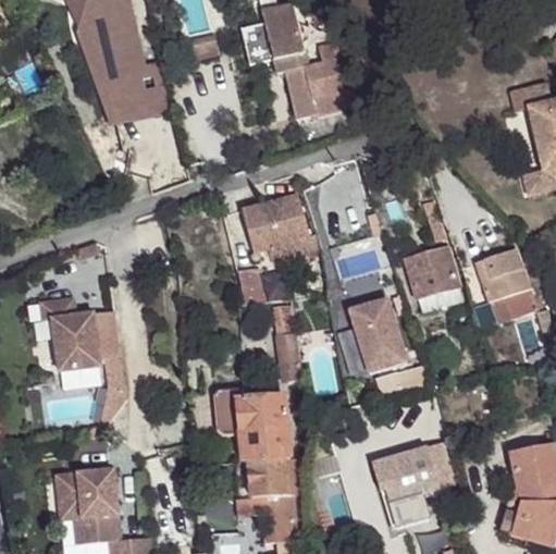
[(65,0),(88,44),(94,42),(89,25),(95,0),(65,0)]
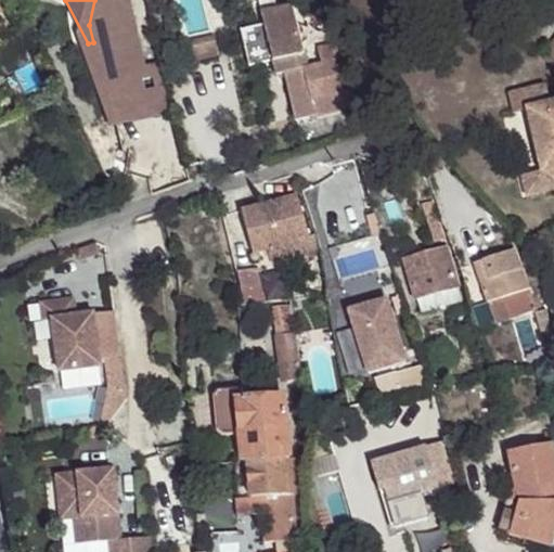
[(94,0),(89,25),(93,42),(88,43),(113,118),(121,117),(146,102),(140,75),(145,74),(143,66),(127,0),(94,0)]
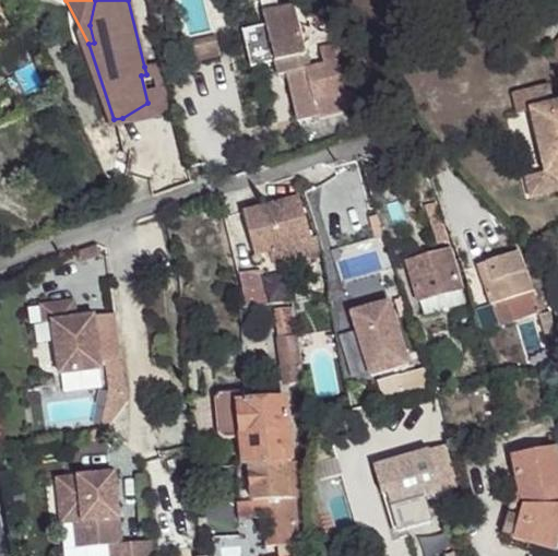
[(260,0),(262,12),(276,9),(274,0),(260,0)]
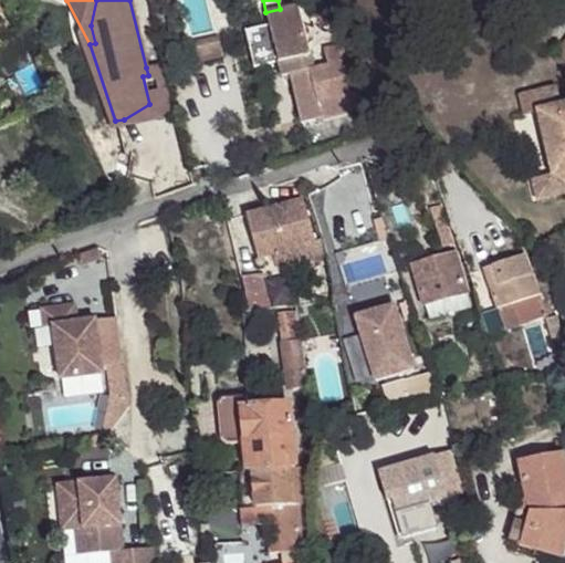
[(301,121),(362,106),(342,44),(322,49),(326,65),(312,69),(296,4),(280,9),(265,12),(269,23),(244,29),(252,62),(276,56),(281,74),(290,72),(301,121)]
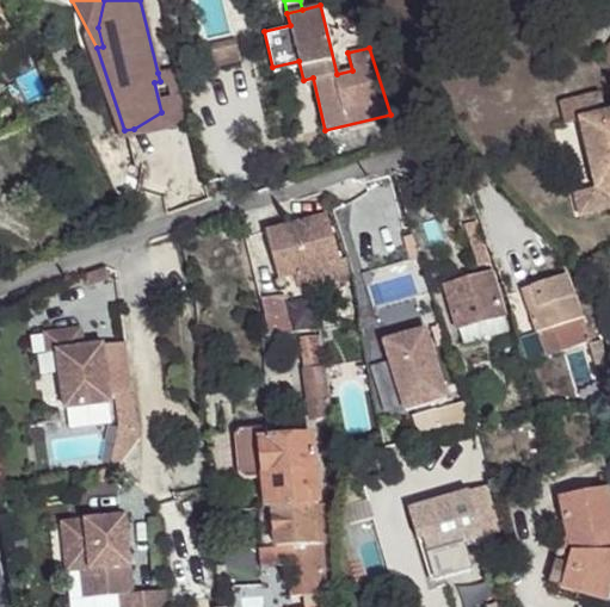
[(209,67),(240,59),(235,39),(204,48),(209,67)]
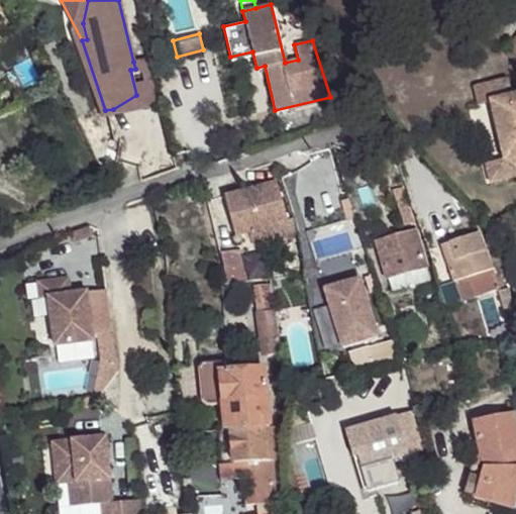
[(146,59),(133,62),(135,69),(130,70),(136,95),(113,109),(156,98),(146,59)]
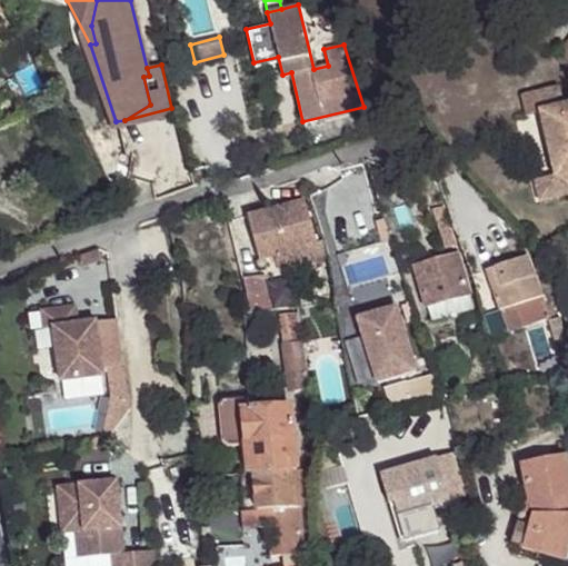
[(539,110),(555,175),(559,194),(567,191),(567,103),(561,106),(557,87),(535,92),(539,110)]
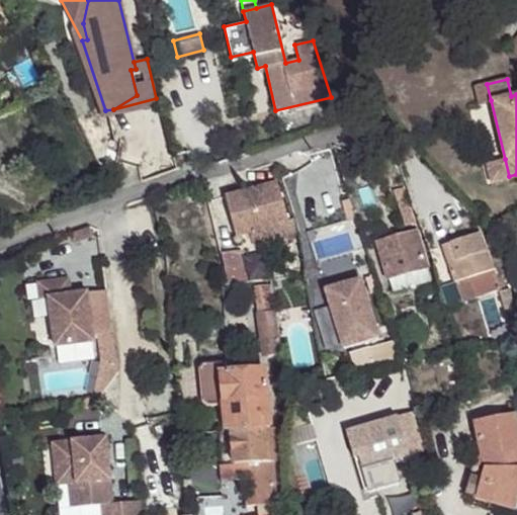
[(491,100),(487,84),(477,86),(481,102),(491,100)]
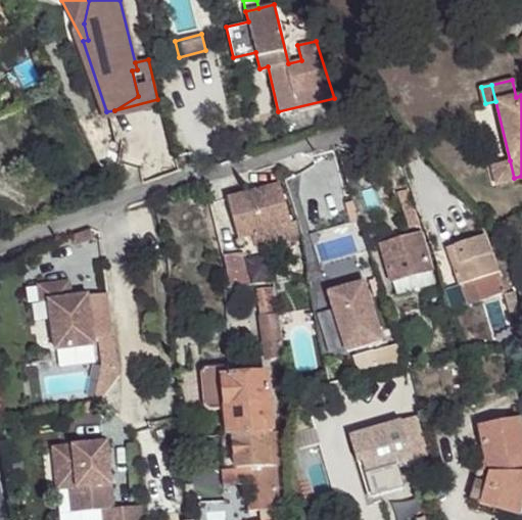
[(514,178),(510,160),(491,166),(495,183),(514,178)]
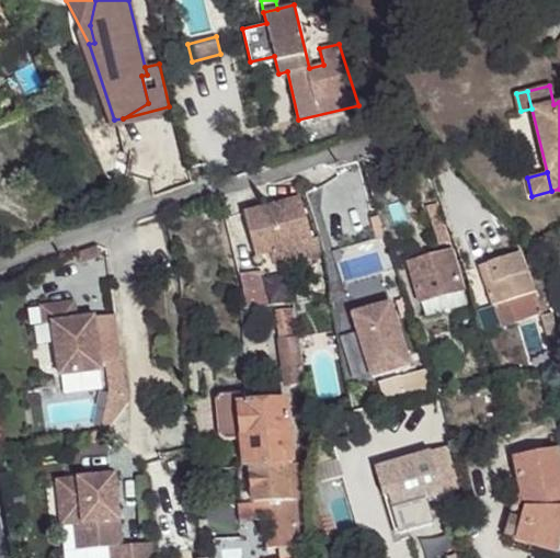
[(311,238),(298,195),(242,212),(255,254),(271,250),(275,265),(309,254),(309,253),(320,250),(317,236),(311,238)]
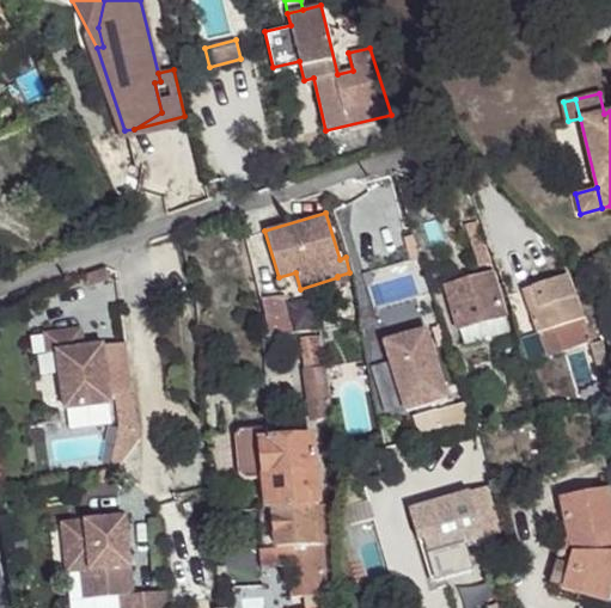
[(476,219),(464,222),(478,263),(489,258),(476,219)]
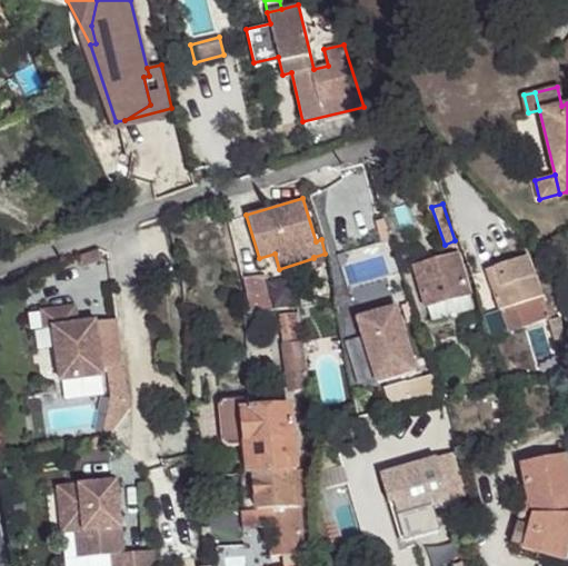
[(515,222),(508,217),(505,220),(510,226),(515,222)]
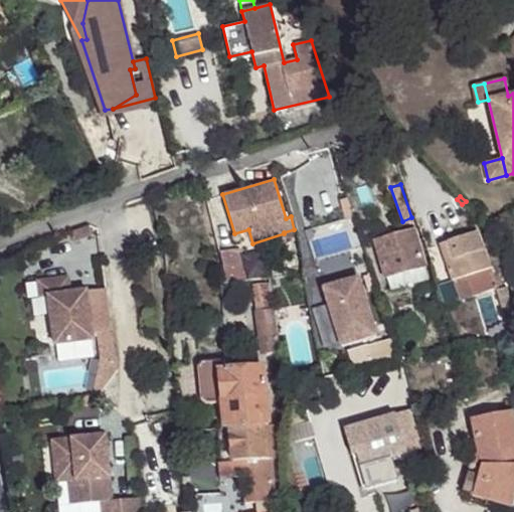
[(311,226),(319,252),(359,239),(350,213),(311,226)]
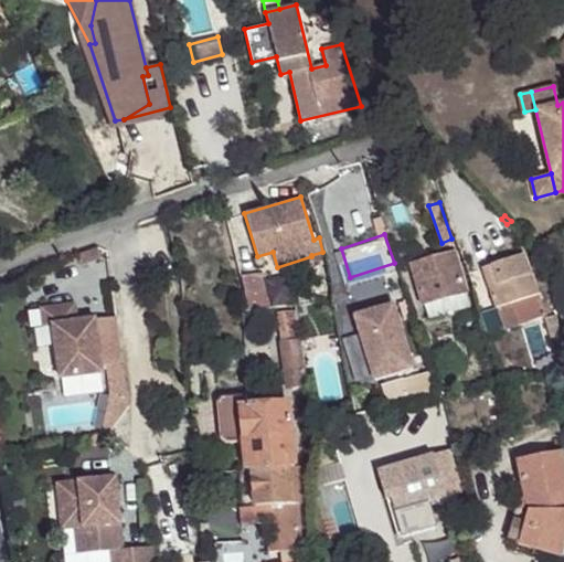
[(96,245),(76,254),(81,265),(100,256),(96,245)]
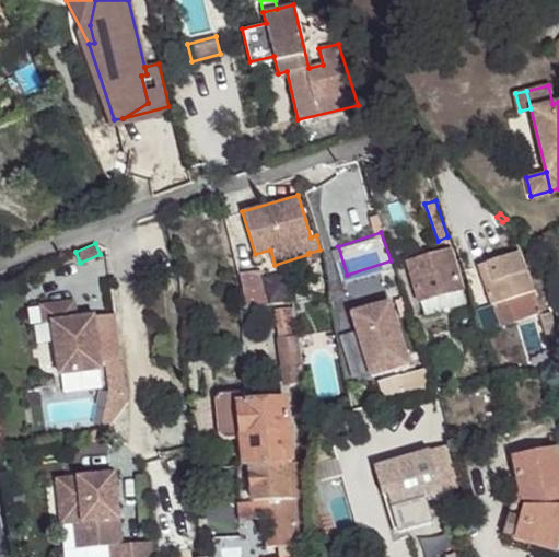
[(449,246),(406,259),(418,300),(461,287),(449,246)]
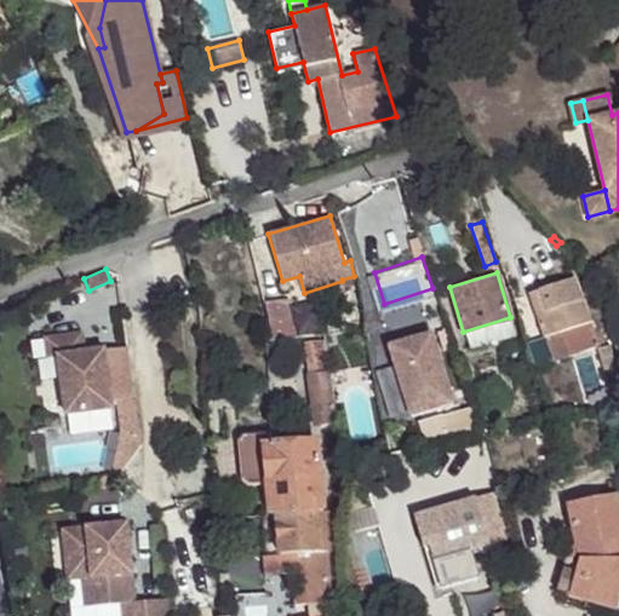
[(597,343),(574,275),(528,292),(544,335),(561,329),(569,352),(597,343)]
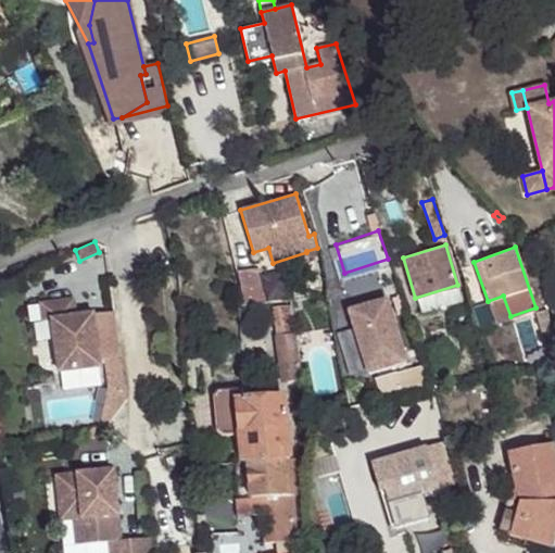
[(260,268),(237,272),(244,303),(267,300),(260,268)]
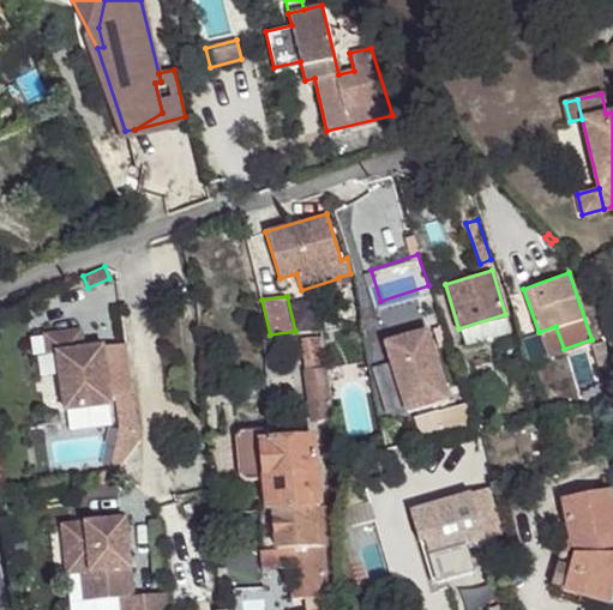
[(505,314),(458,328),(463,344),(510,331),(505,314)]
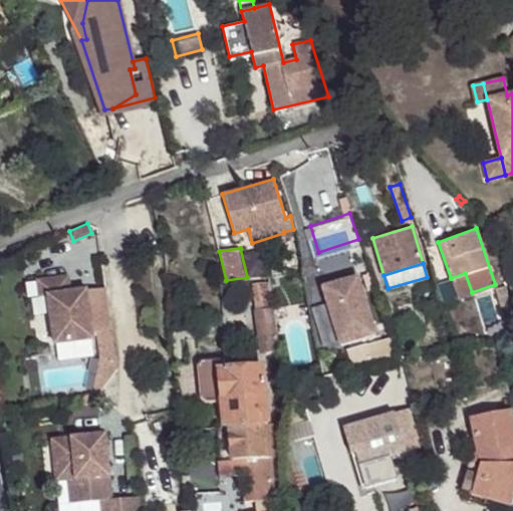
[(66,275),(37,280),(39,296),(48,294),(54,342),(92,337),(84,289),(69,291),(66,275)]
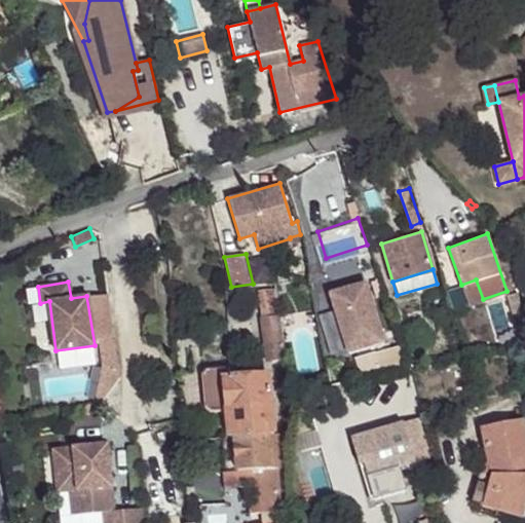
[(366,282),(329,293),(347,352),(383,341),(366,282)]
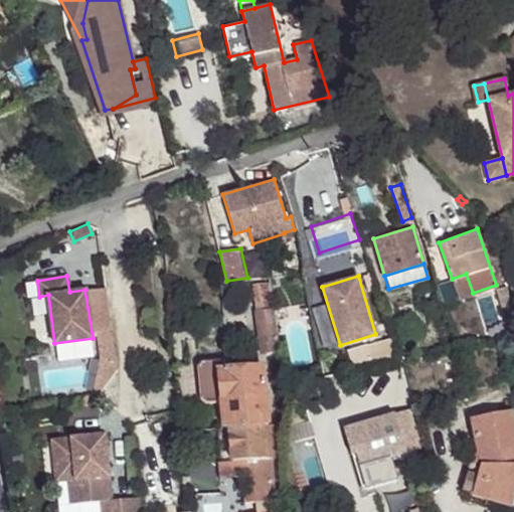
[(251,287),(254,312),(271,310),(267,285),(251,287)]
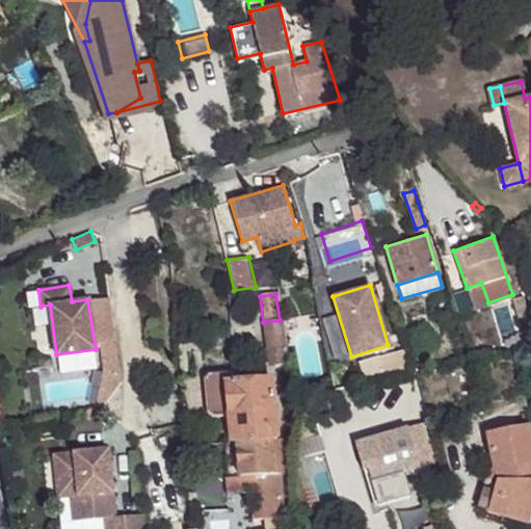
[(511,298),(525,341),(530,338),(530,321),(523,294),(511,298)]
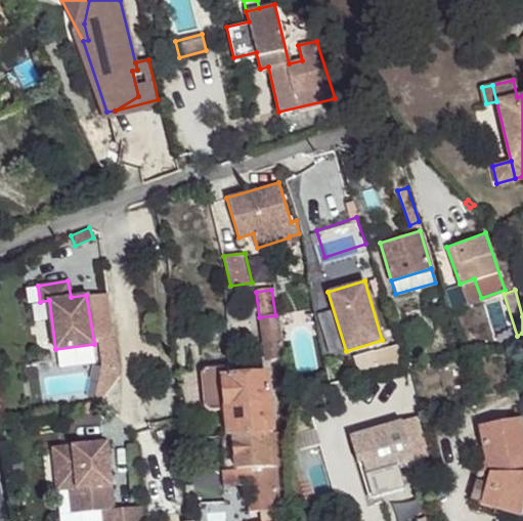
[(259,317),(265,356),(281,354),(275,315),(259,317)]
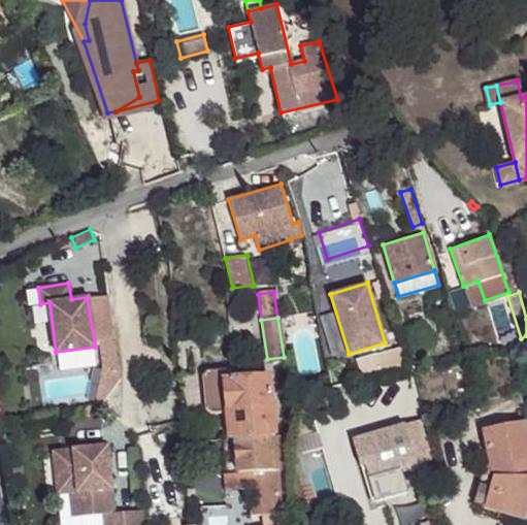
[(101,401),(120,378),(114,338),(99,341),(102,366),(96,394),(101,401)]
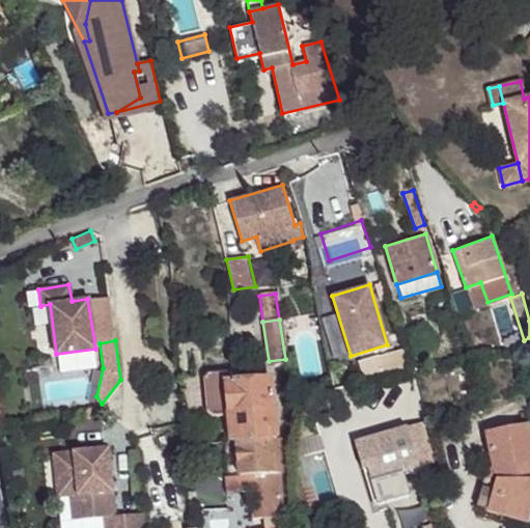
[(235,441),(276,437),(270,378),(234,381),(233,370),(180,376),(185,421),(228,417),(231,441),(235,441)]
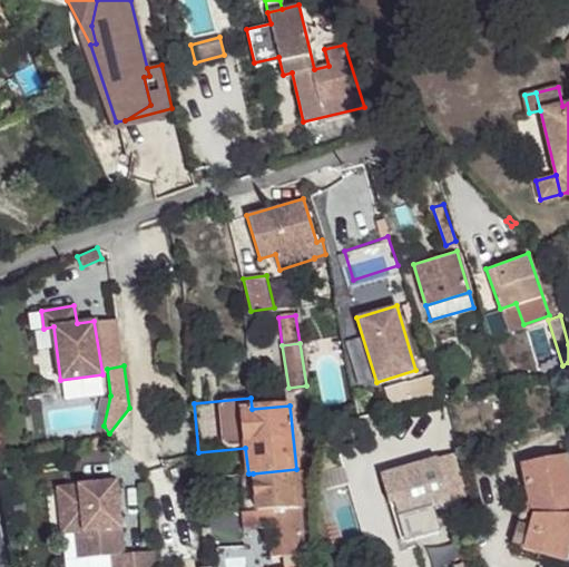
[(102,434),(86,439),(88,449),(105,446),(102,434)]
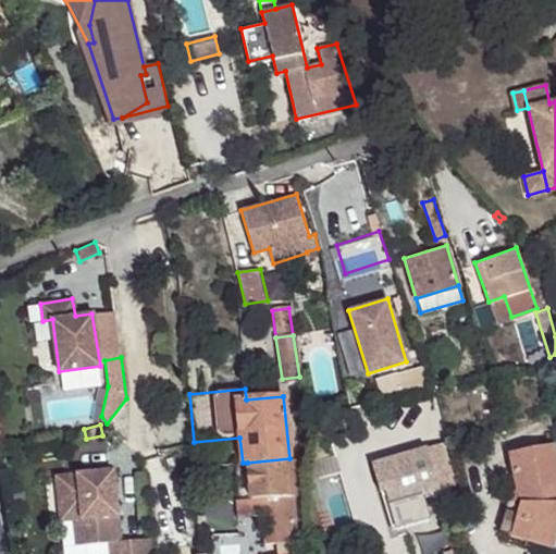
[(455,483),(443,440),(371,464),(380,492),(385,490),(396,528),(430,517),(423,493),(455,483)]
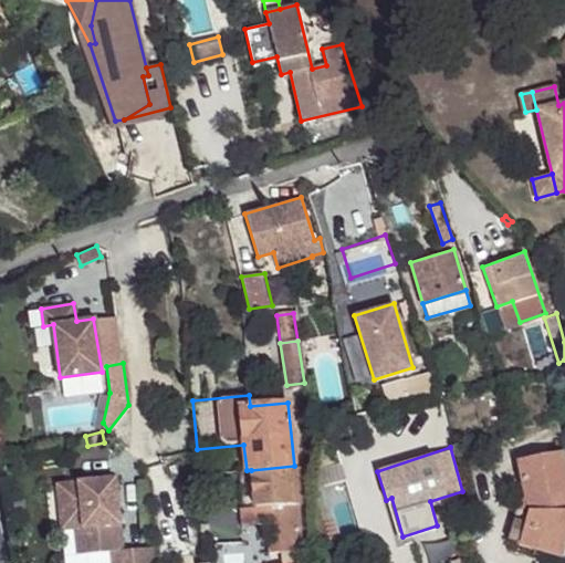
[(564,469),(562,455),(519,465),(527,507),(515,509),(506,540),(561,555),(564,540),(564,469)]
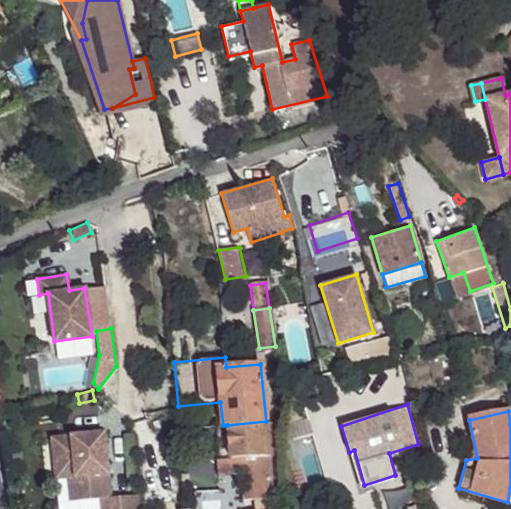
[(266,421),(227,425),(232,472),(247,470),(248,482),(241,483),(242,499),(261,497),(272,496),(268,453),(274,453),(272,431),(276,430),(275,420),(266,421)]
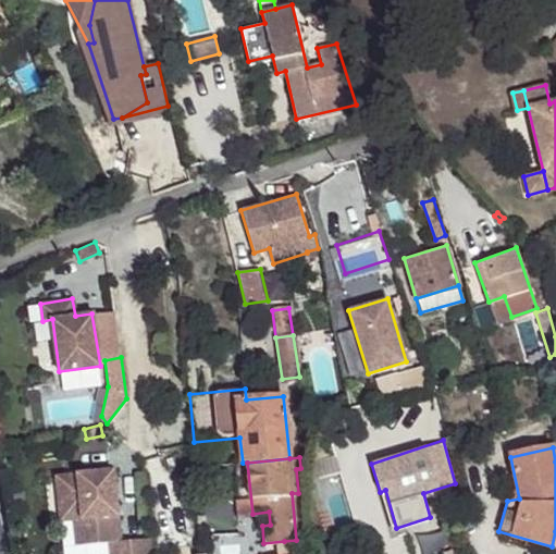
[(112,470),(56,476),(59,512),(81,509),(84,543),(107,541),(107,553),(150,553),(149,538),(120,541),(112,470)]
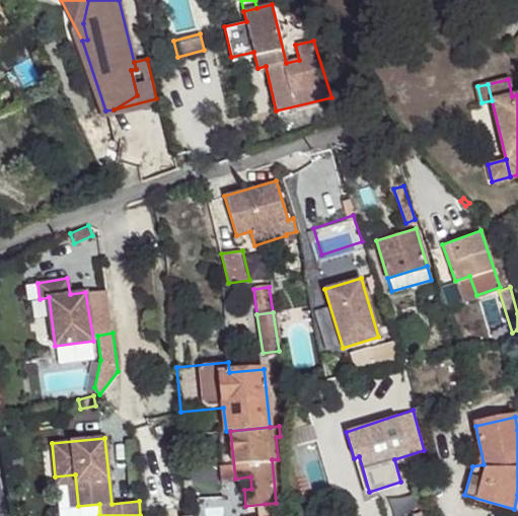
[(75,474),(55,476),(56,485),(67,484),(70,507),(78,506),(75,474)]
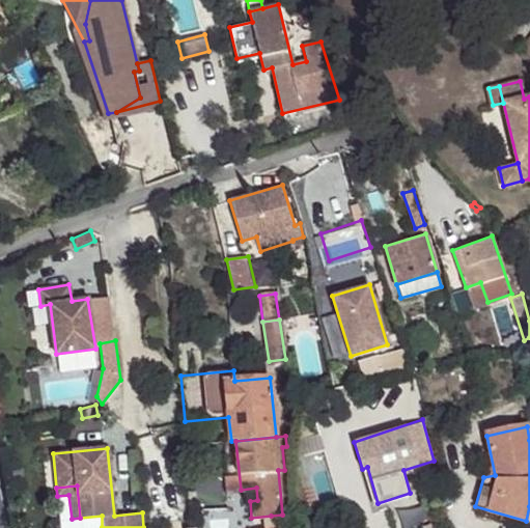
[(272,527),(283,527),(282,515),(271,516),(272,527)]
